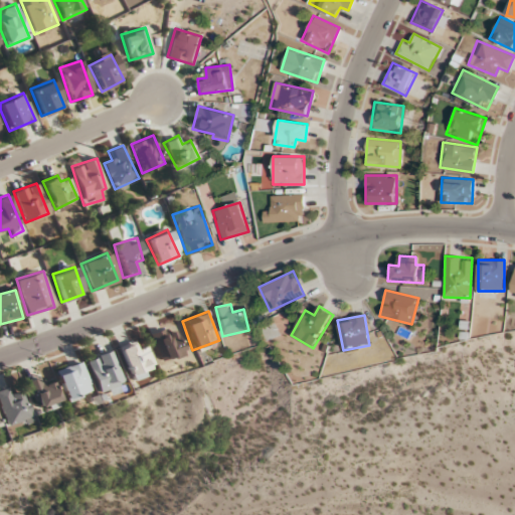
[(180,354),(170,325),(147,333),(156,362),(180,354)]
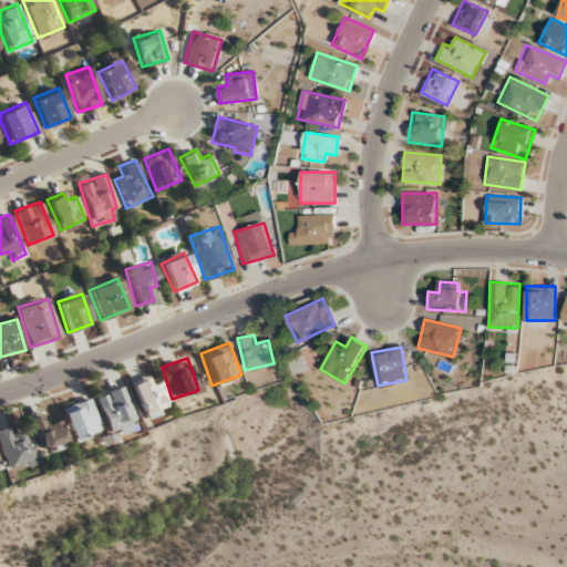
[(160,381),(147,382),(146,379),(133,380),(136,416),(156,415),(155,408),(163,406),(160,381)]
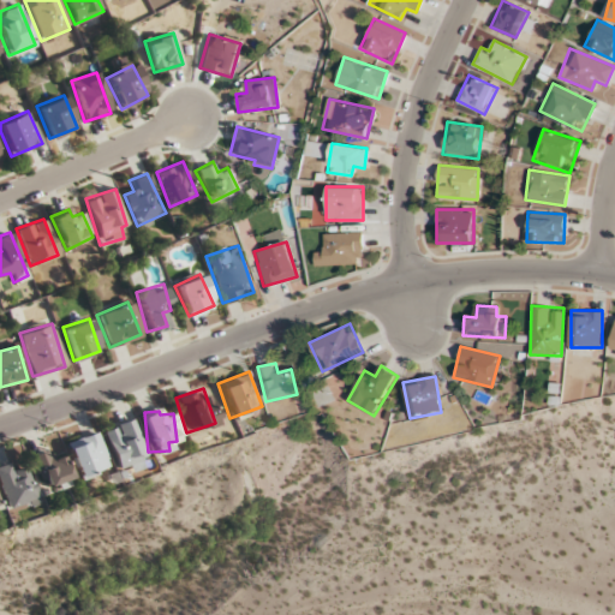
[(145,461),(129,418),(100,430),(117,472),(145,461)]
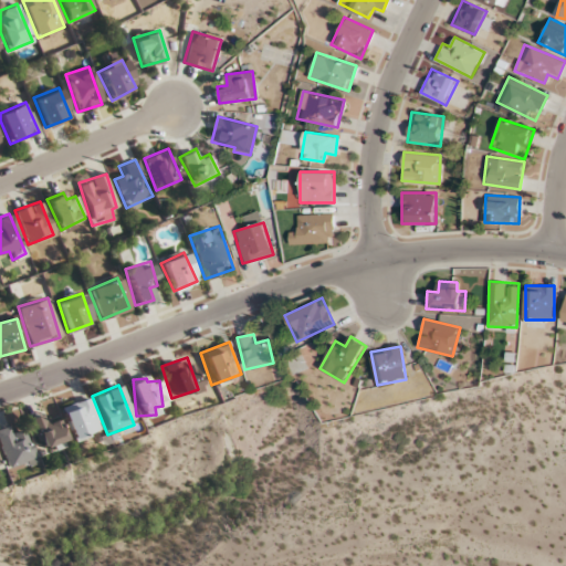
[(97,429),(86,397),(59,407),(69,438),(97,429)]
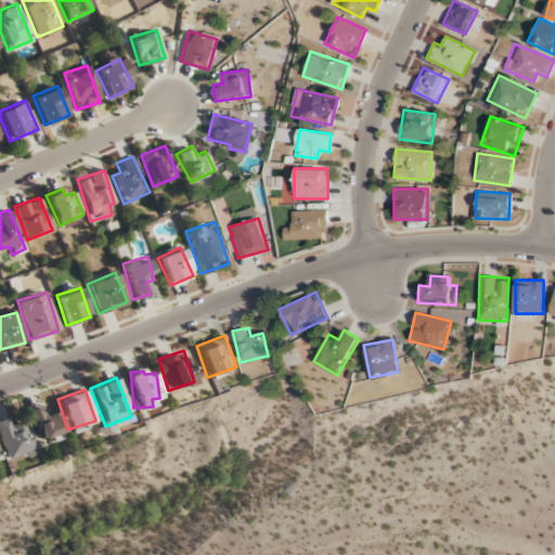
[(56,412),(42,416),(40,408),(29,411),(37,443),(63,436),(56,412)]
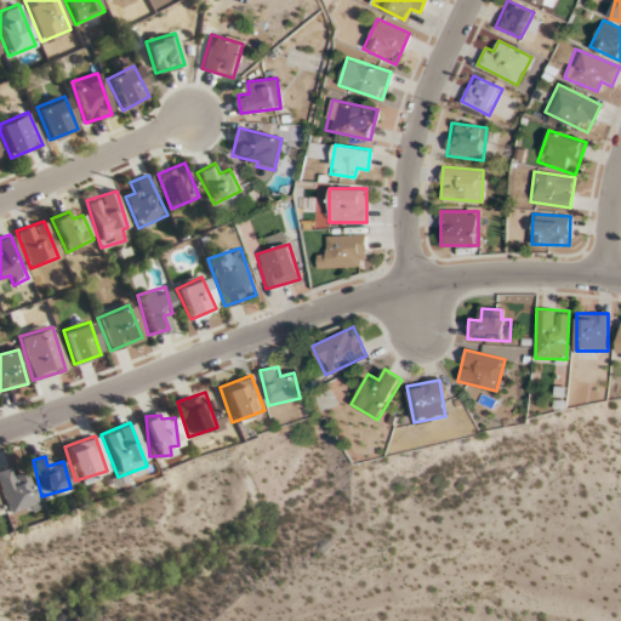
[(11,474),(9,466),(0,468),(0,500),(5,514),(34,505),(23,471),(11,474)]
